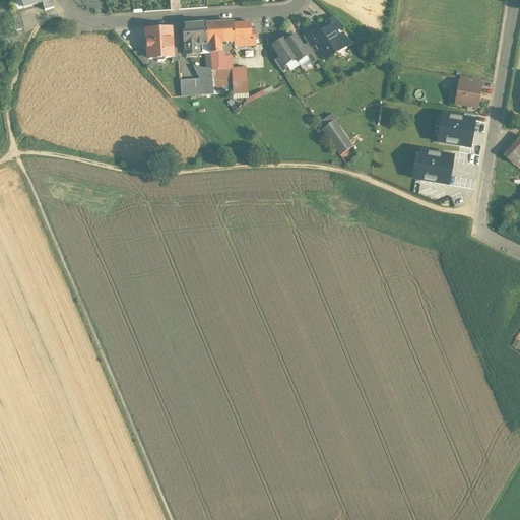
[(19,0),(11,0),(15,10),(16,10),(23,8),(19,0)]
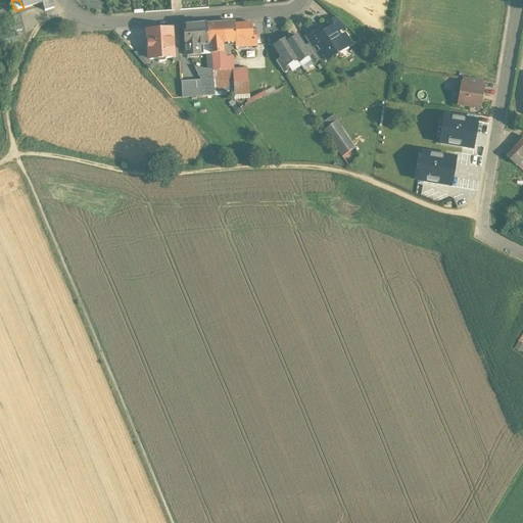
[(41,0),(19,0),(24,8),(42,3),(41,0)]
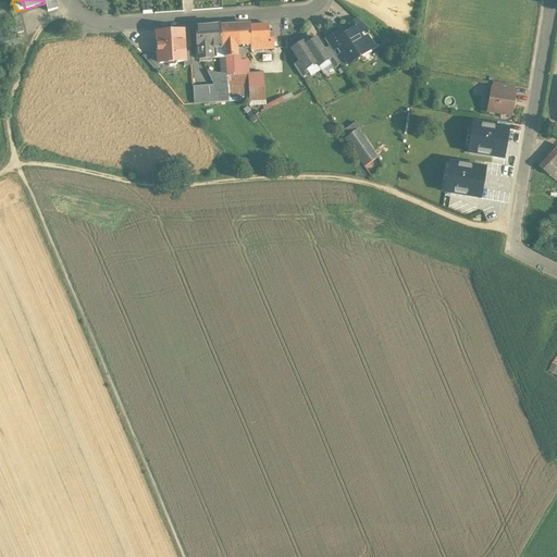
[(53,0),(44,0),(45,3),(47,12),(57,9),(53,0)]
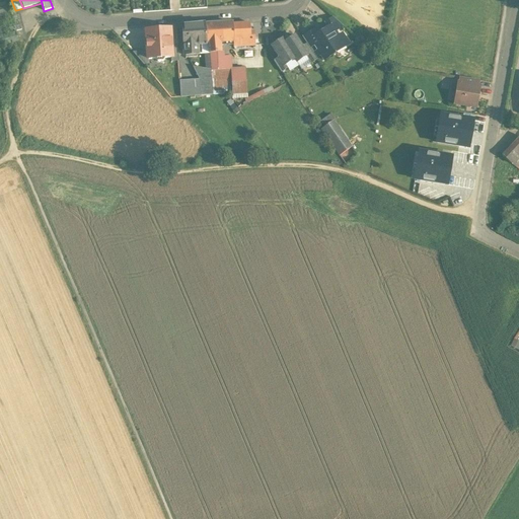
[(332,18),(324,24),(327,28),(328,27),(332,33),(343,26),(332,18)]
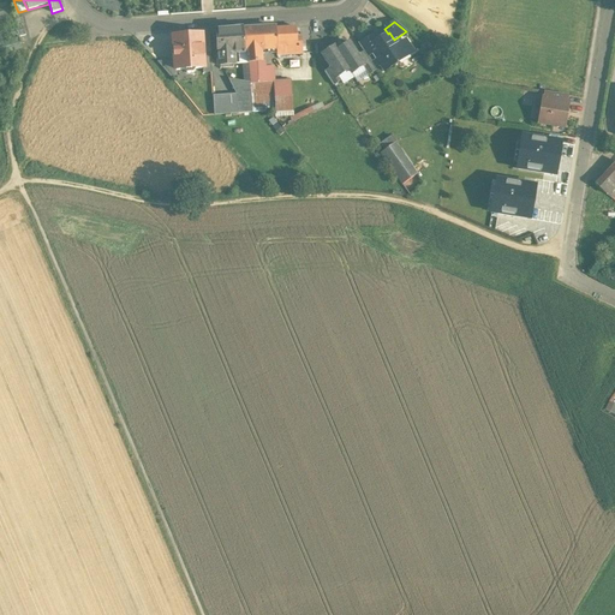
[(262,28),(243,29),(244,53),(246,53),(248,64),(261,64),(261,63),(260,59),(258,52),(275,51),(276,57),(302,54),(300,39),(296,39),(296,28),(262,30),(262,28)]
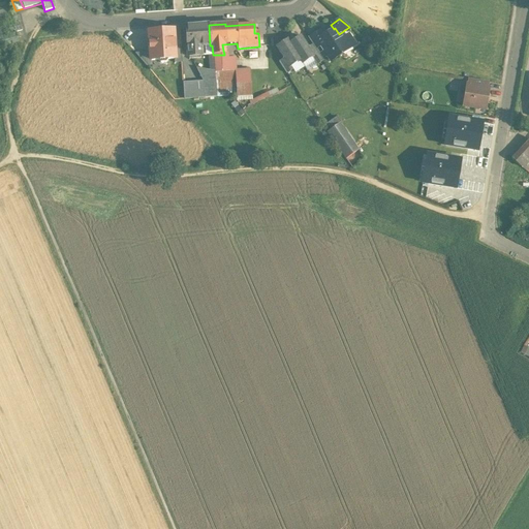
[(209,25),(185,27),(187,57),(200,56),(200,45),(210,45),(209,25)]
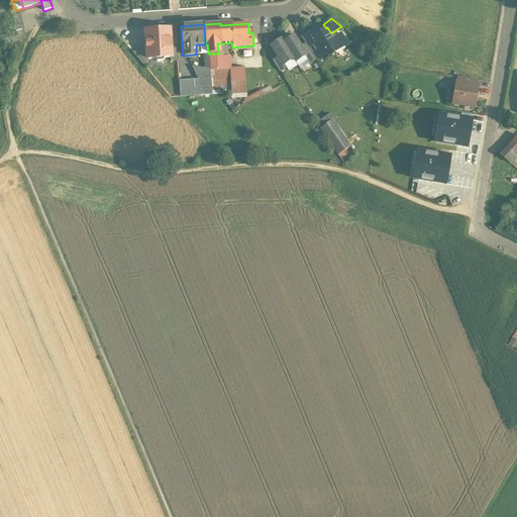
[(159,27),(154,27),(152,30),(152,31),(144,31),(146,52),(146,60),(147,60),(154,59),(154,60),(157,62),(162,62),(164,59),(170,58),(171,58),(170,47),(169,30),(162,30),(162,29),(159,27)]
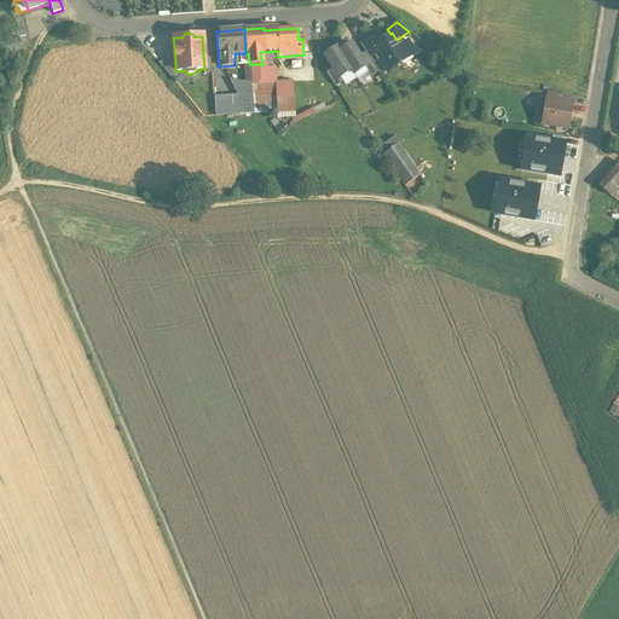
[(391,34),(380,41),(376,35),(366,41),(375,53),(374,53),(386,71),(400,63),(399,62),(414,52),(408,41),(400,46),(397,40),(392,33),(391,34)]
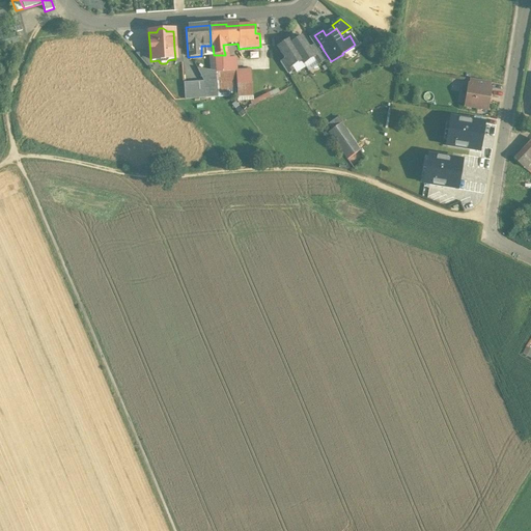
[(322,46),(314,35),(309,39),(313,46),(315,50),(320,46),(322,46)]
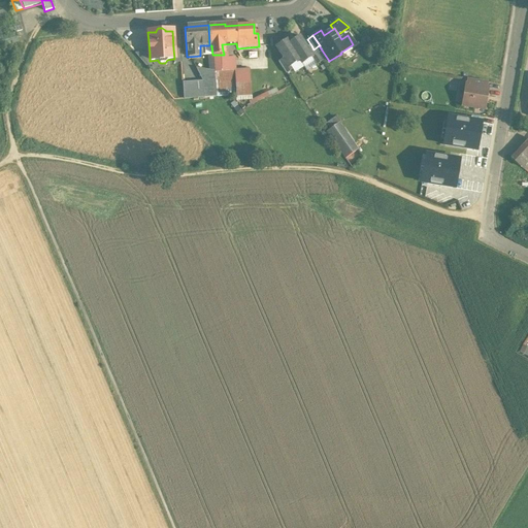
[(306,48),(299,37),(289,43),(289,44),(299,60),(299,61),(301,64),(310,58),(311,57),(306,48)]
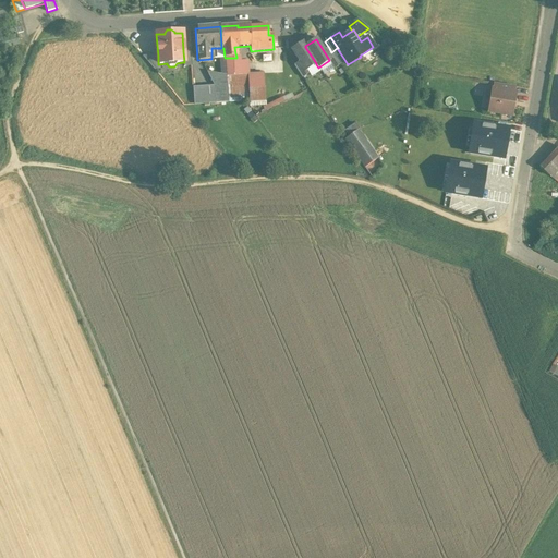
[(316,63),(305,47),(305,46),(303,43),(291,50),(300,62),(305,71),(306,70),(316,64),(316,63)]
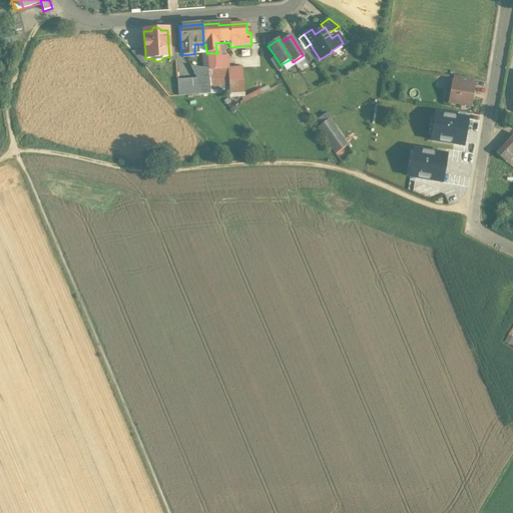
[(194,44),(194,54),(200,53),(202,69),(208,70),(206,53),(205,44),(203,44),(194,44)]
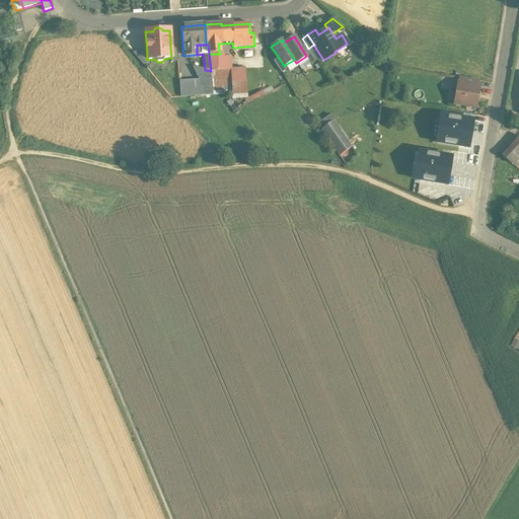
[(308,49),(306,45),(301,48),(306,56),(305,57),(310,64),(316,61),(308,49)]
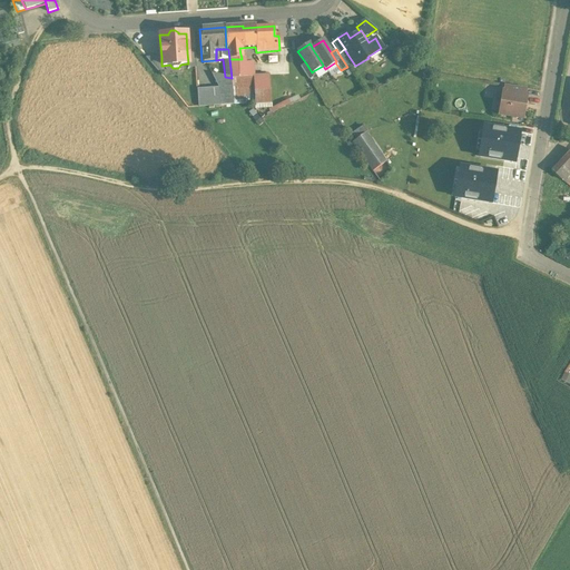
[(161,57),(145,58),(157,71),(163,71),(163,66),(161,66),(161,57)]
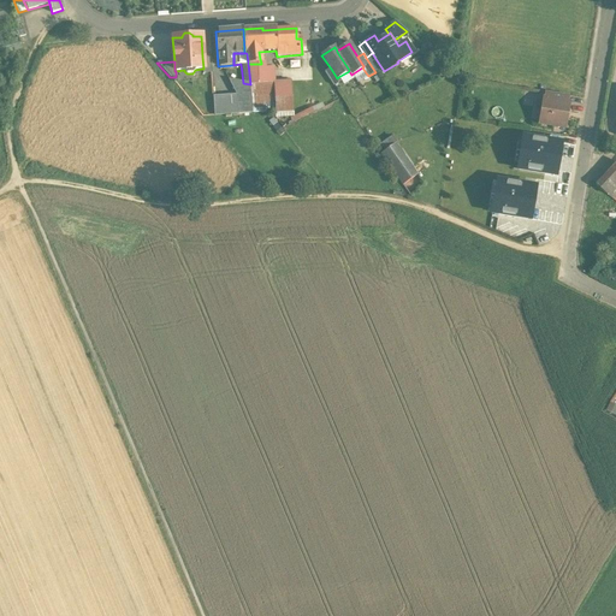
[(261,64),(248,64),(250,84),(252,84),(253,108),(274,107),(276,117),(292,116),(290,82),(273,83),(273,67),(265,69),(264,65),(261,63),(261,64)]
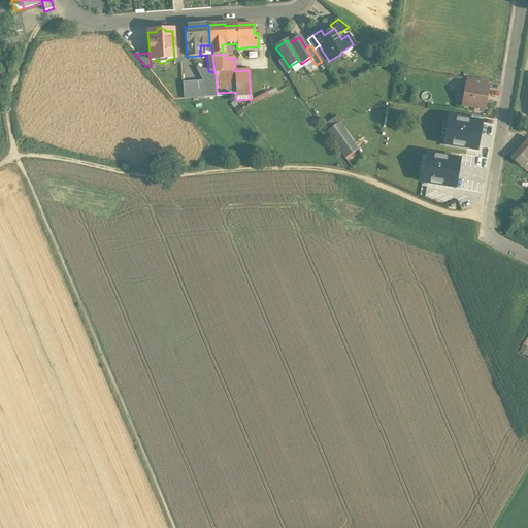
[(289,67),(284,59),(278,62),(286,74),(292,70),(290,66),(289,67)]
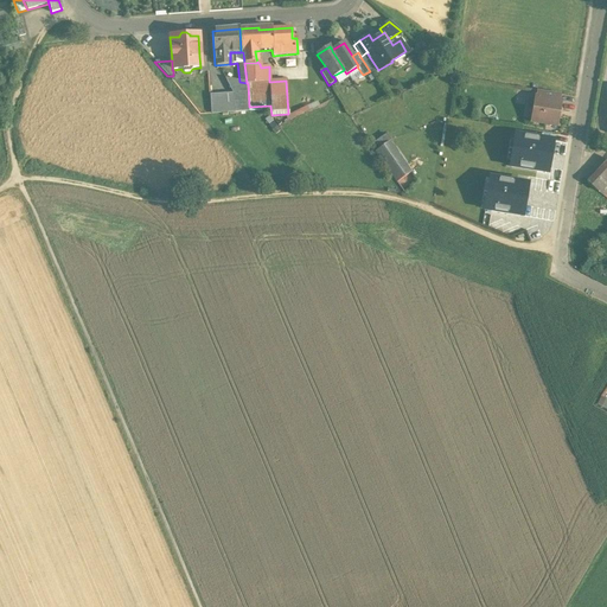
[(240,82),(227,81),(232,94),(234,113),(249,112),(247,83),(240,82)]
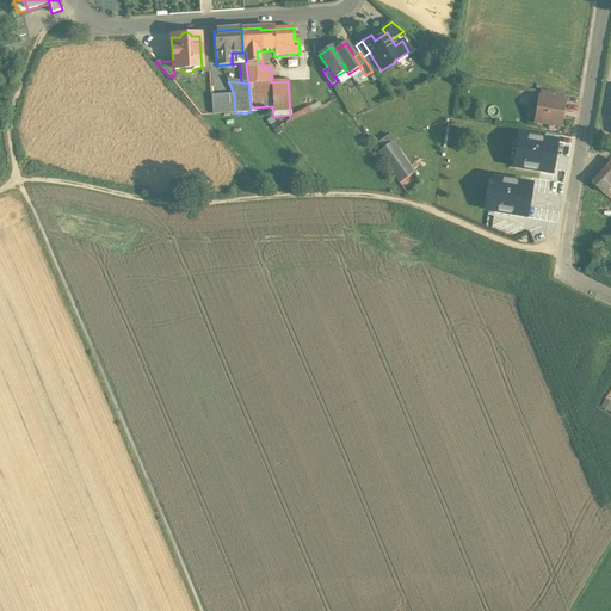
[(562,96),(542,92),(541,99),(561,103),(562,96)]
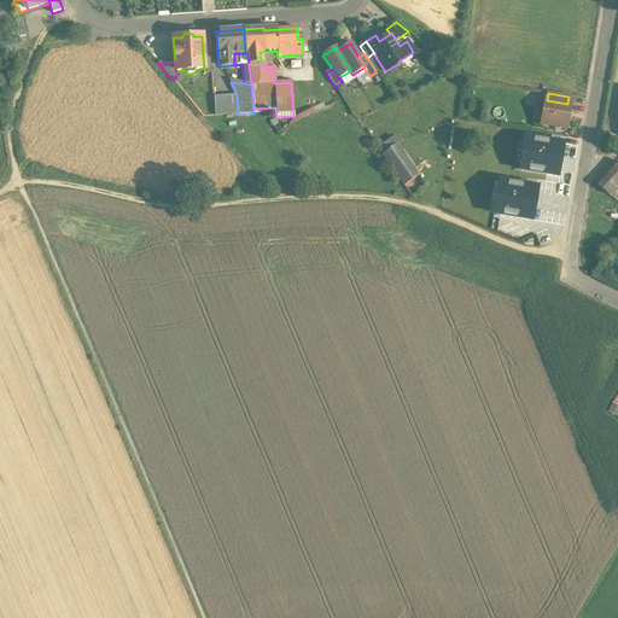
[(237,95),(214,97),(215,116),(238,115),(237,95)]
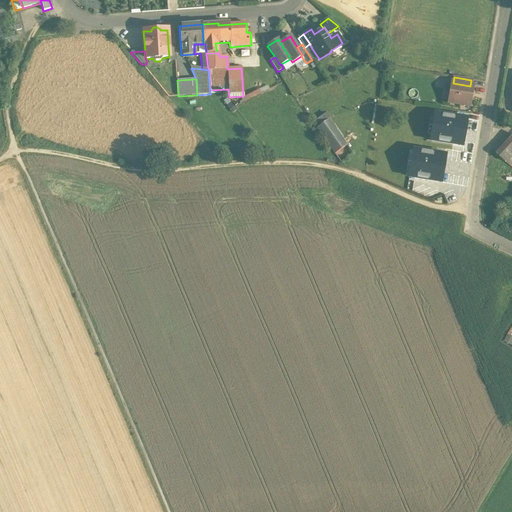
[(453,83),(451,83),(448,103),(469,107),(472,86),(470,86),(453,83)]
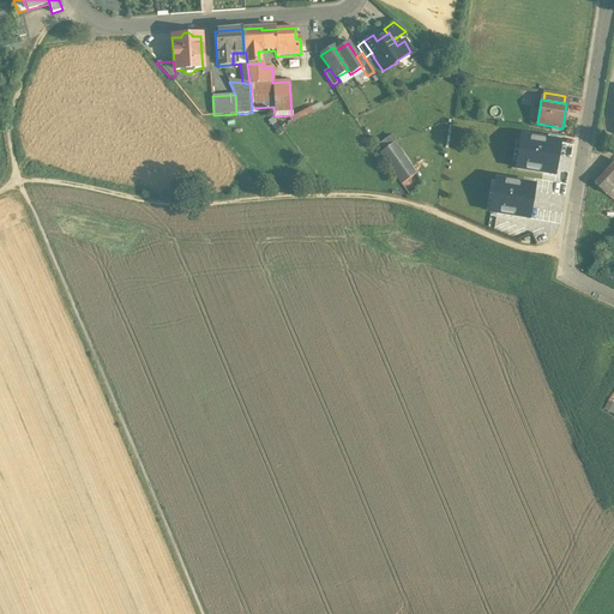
[(378,145),(383,152),(395,144),(396,143),(391,136),(378,145)]
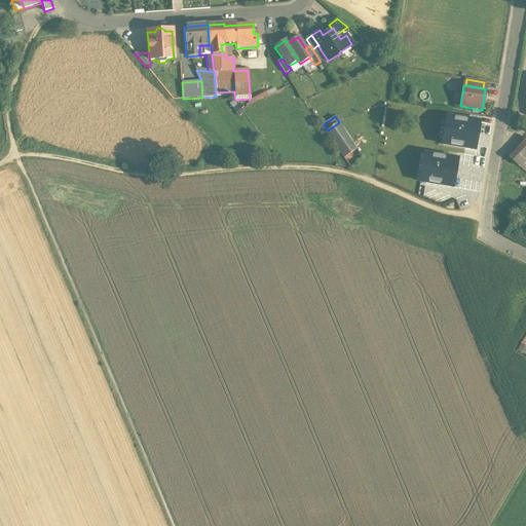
[(475,150),(479,123),(446,118),(442,145),(475,150)]
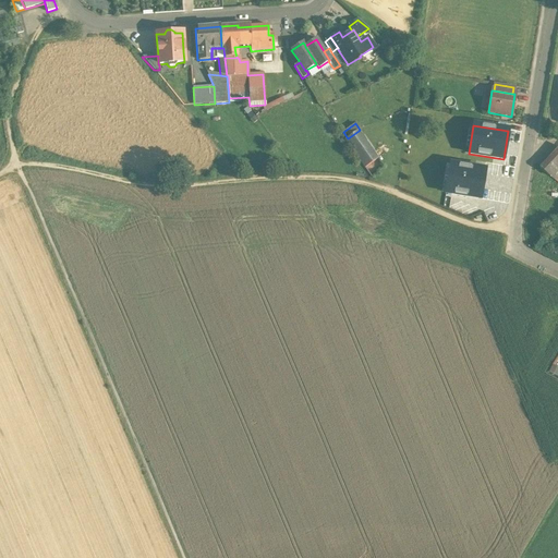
[(377,159),(359,131),(348,138),(346,141),(349,145),(364,168),(377,159)]
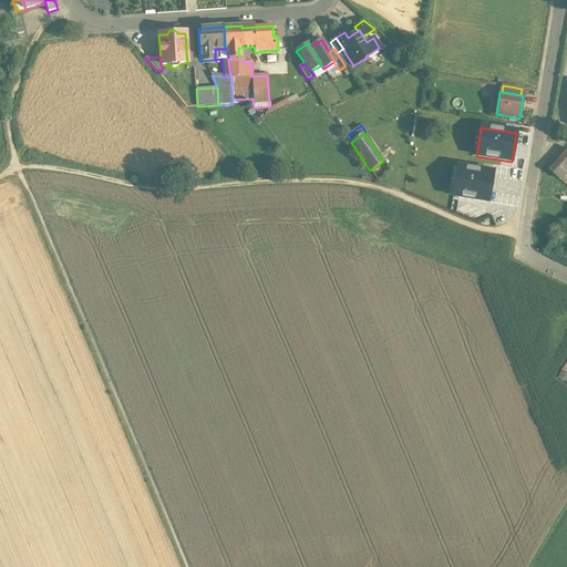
[(566,152),(549,171),(558,178),(559,181),(566,172),(566,152)]
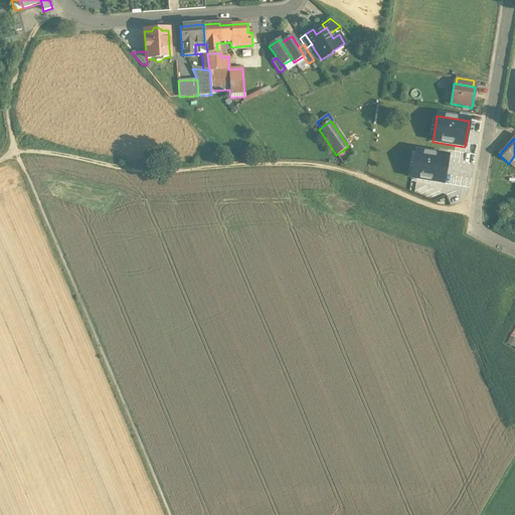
[(447,156),(415,152),(411,179),(443,183),(447,156)]
